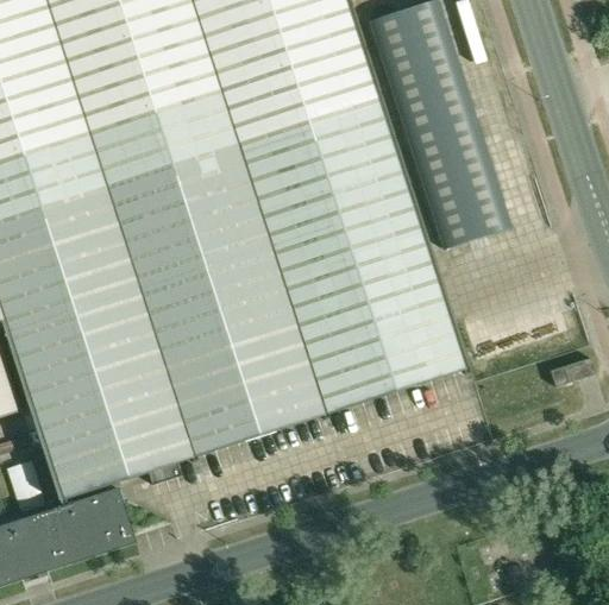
[(325,413),(465,369),(457,342),(346,0),(0,0),(0,320),(6,319),(66,497),(195,455),(325,413)]
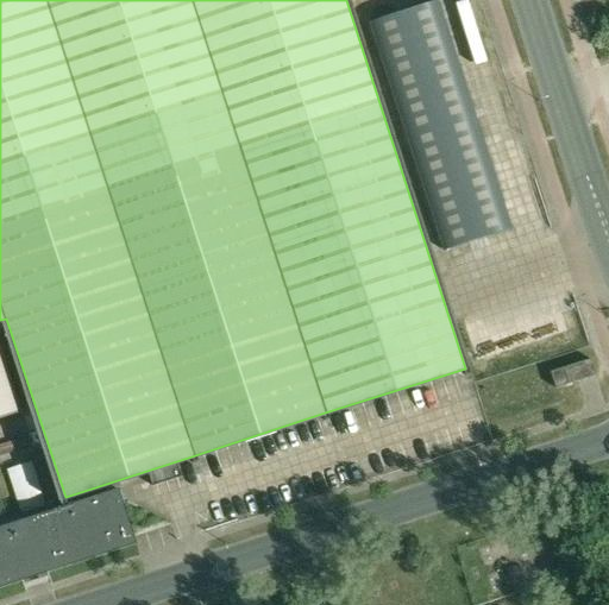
[(406,0),(372,11),(445,237),(513,215),(444,0),(406,0)]
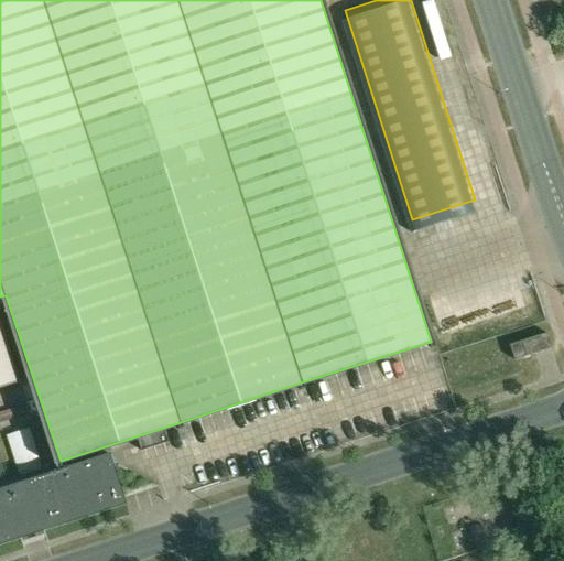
[(0,320),(0,385),(19,379),(0,320)]
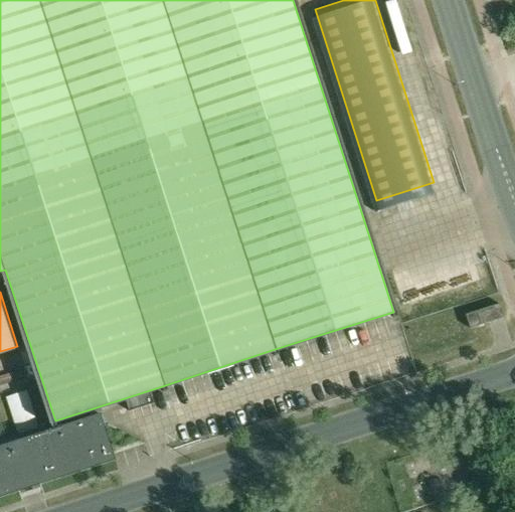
[(488,320),(504,315),(500,302),(466,313),(470,326),(488,320)]
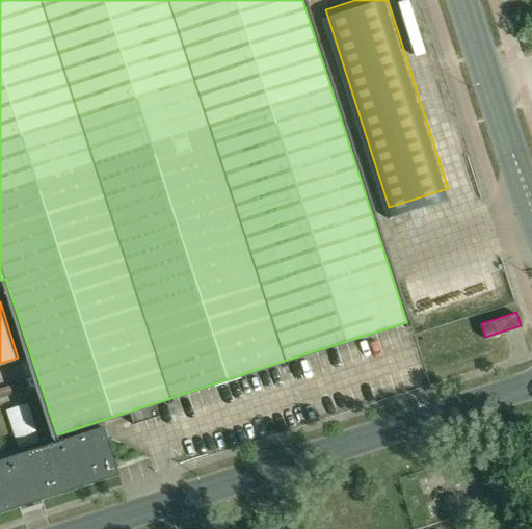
[(29,401),(5,410),(18,446),(42,439),(29,401)]
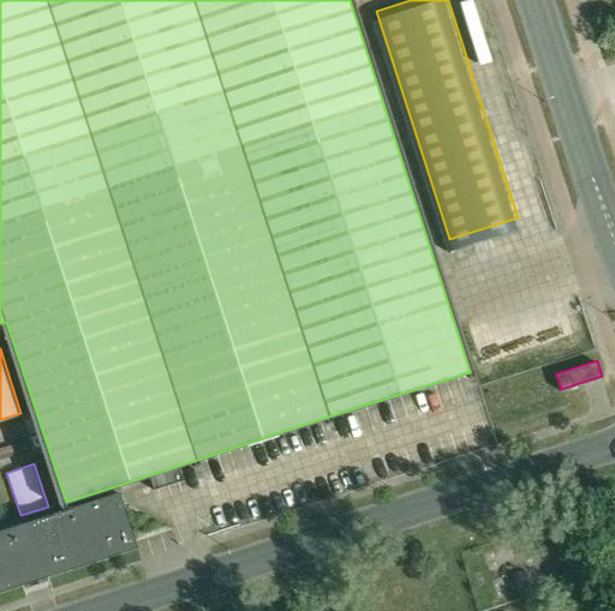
[(0,531),(0,591),(138,546),(135,537),(121,493),(0,531)]
